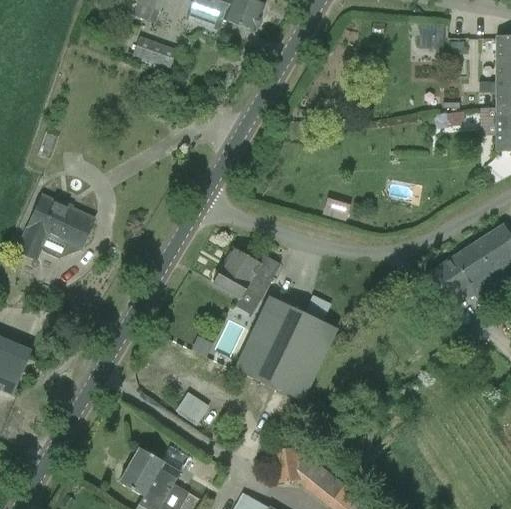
[(137,0),(137,2),(160,10),(163,0),(137,0)]
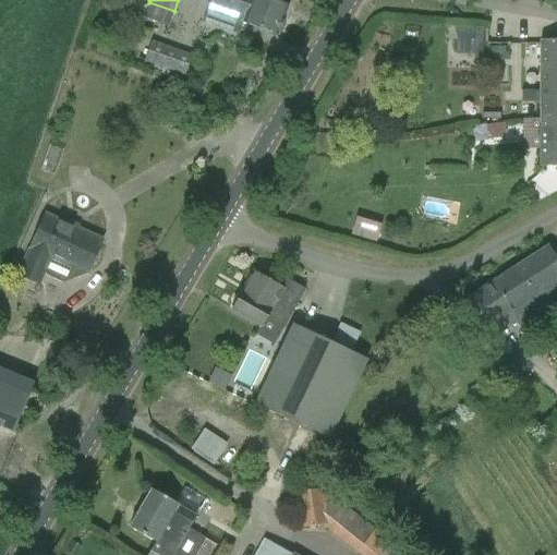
[(209,0),(207,8),(241,20),(278,33),(288,4),(275,0),(209,0)]
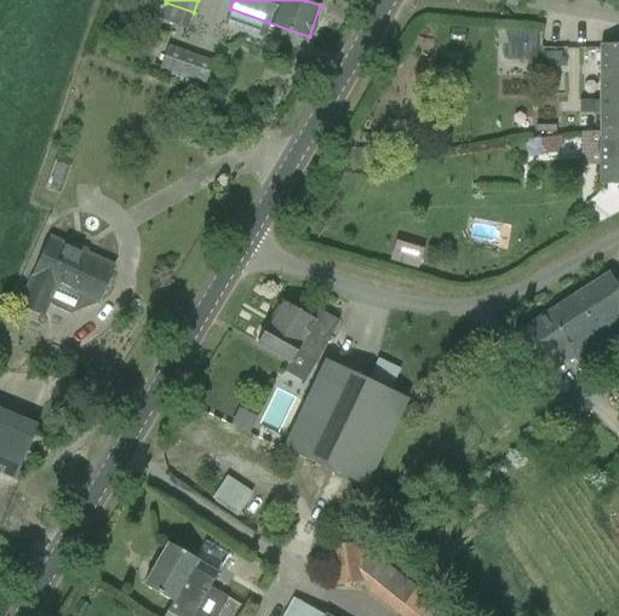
[(508,55),(537,56),(538,28),(509,27),(508,55)]
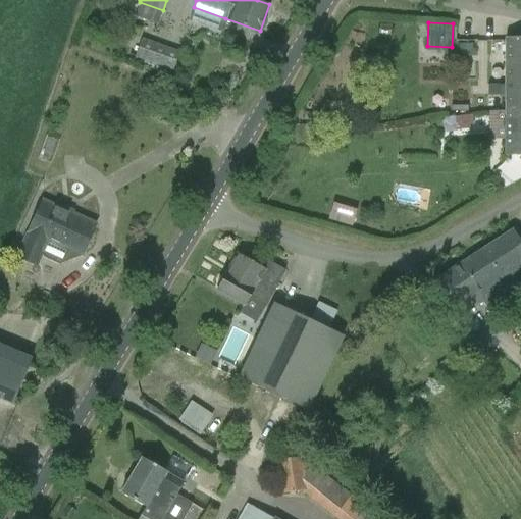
[(520,35),(506,36),(506,108),(520,108),(520,35)]
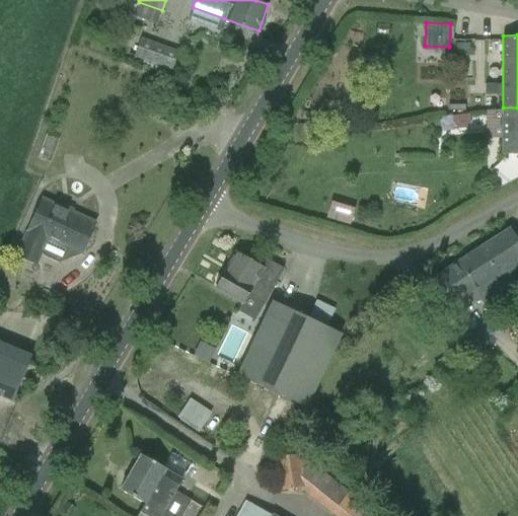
[(179,49),(141,35),(135,56),(172,69),(179,49)]
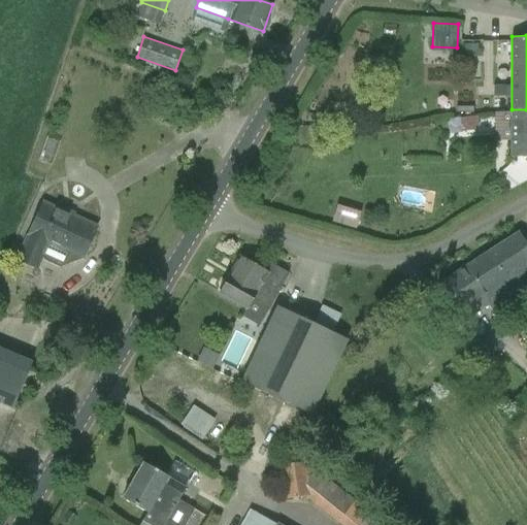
[(455,58),(455,48),(430,48),(430,58),(455,58)]
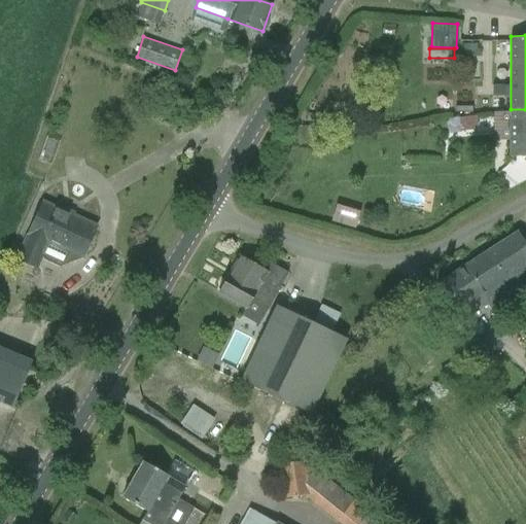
[(525,109),(511,109),(511,155),(525,155),(525,109)]
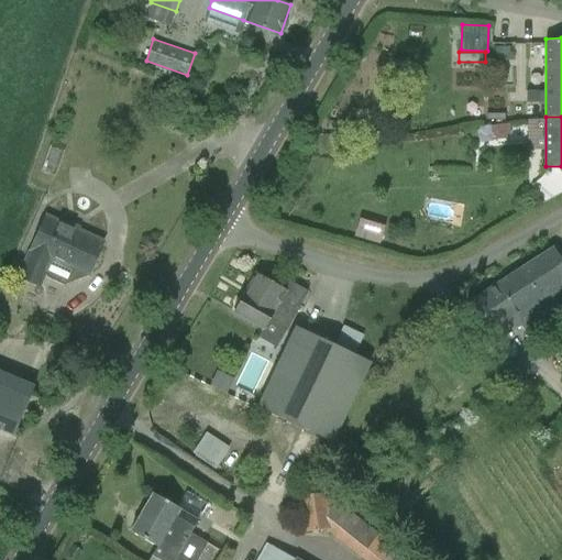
[(505,132),(504,123),(491,124),(492,134),(505,132)]
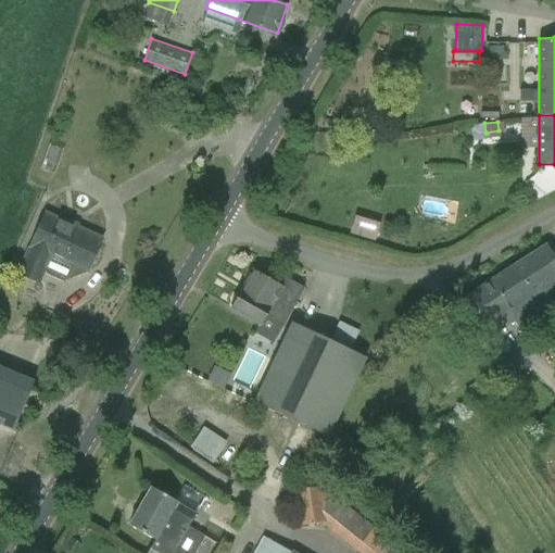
[(63,279),(88,269),(102,238),(45,212),(30,243),(19,272),(38,280),(45,266),(47,272),(63,279)]
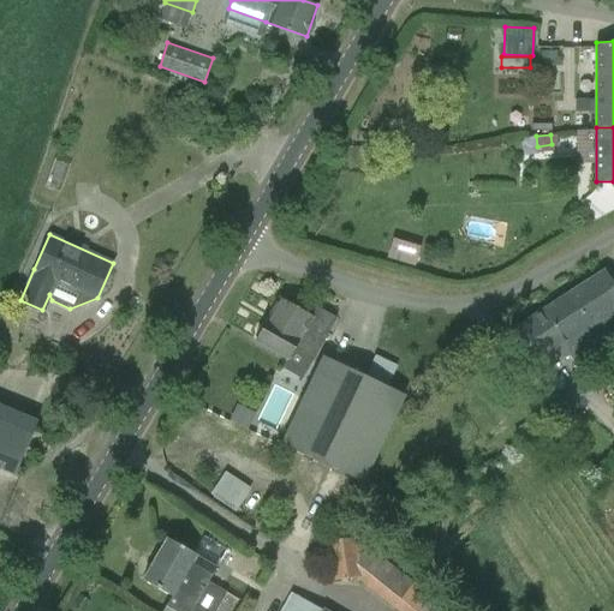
[(421,245),(393,238),(387,256),(415,264),(421,245)]
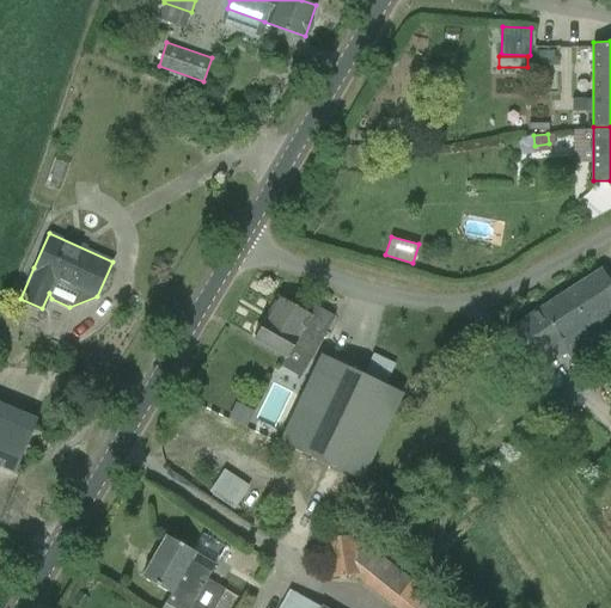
[(506,329),(535,372),(567,352),(576,368),(610,345),(610,281),(602,268),(506,329)]
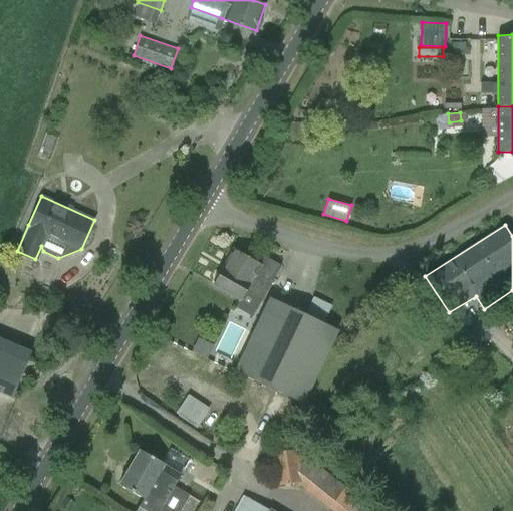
[(235,248),(214,283),(242,298),(236,307),(252,316),(269,287),(281,265),(265,255),(260,263),(235,248)]
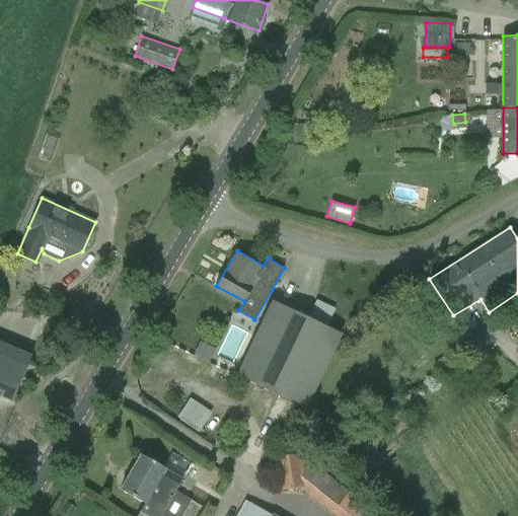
[(273,300),(264,318),(237,373),(306,407),(342,333),(326,325),(335,307),(316,298),(308,316),(273,300)]
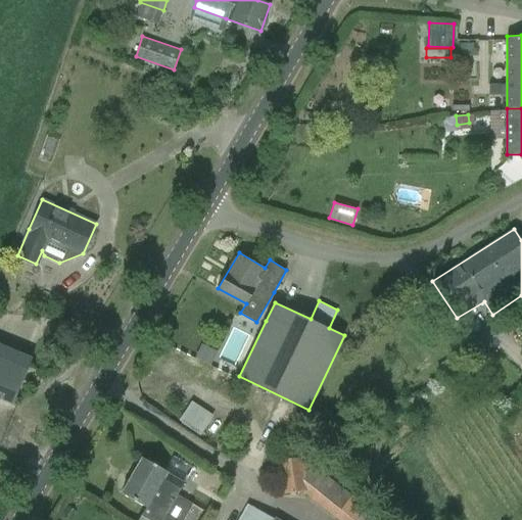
[(0,396),(13,403),(33,358),(0,343),(0,396)]
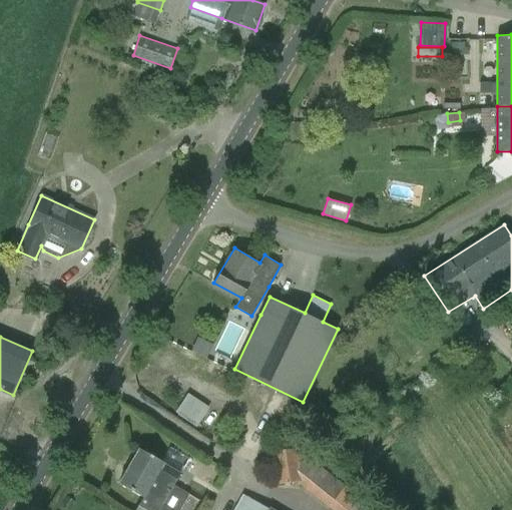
[(439,351),(427,358),(433,369),(446,361),(439,351)]
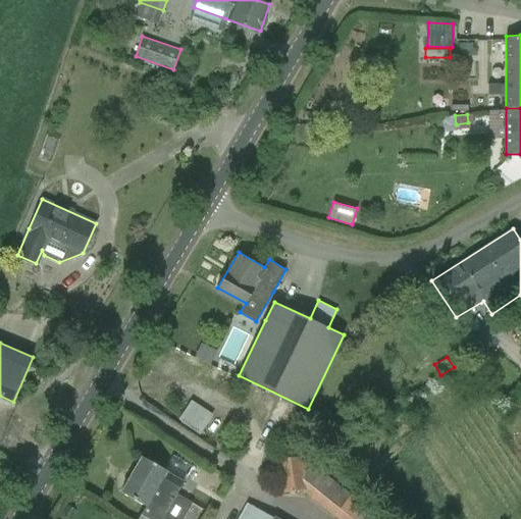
[(191,398),(179,416),(203,430),(214,412),(191,398)]
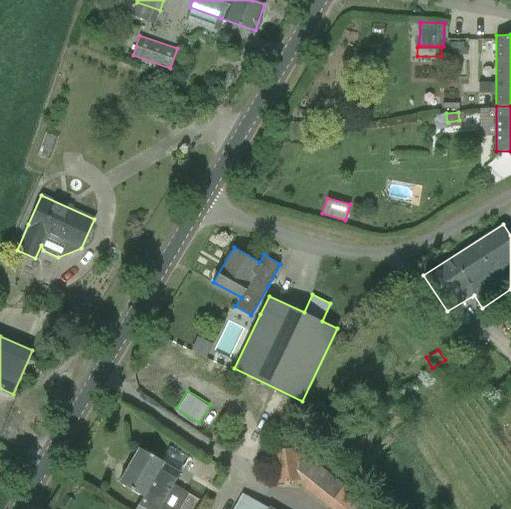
[(296,445),(271,448),(275,482),(298,480),(333,508),(349,508),(358,498),(347,489),(348,486),(296,445)]
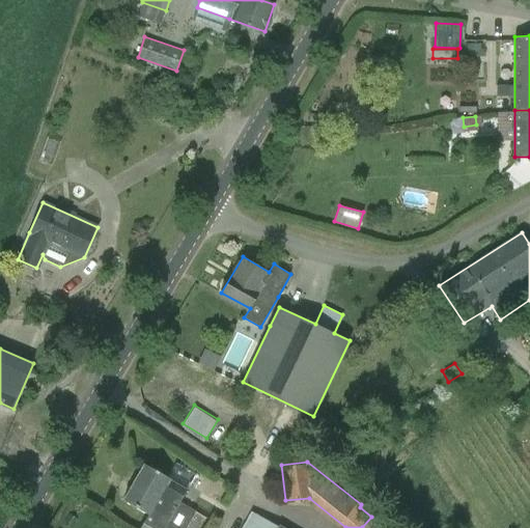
[(123,500),(147,513),(148,515),(162,492),(179,502),(180,500),(187,490),(169,479),(170,478),(144,464),(123,500)]
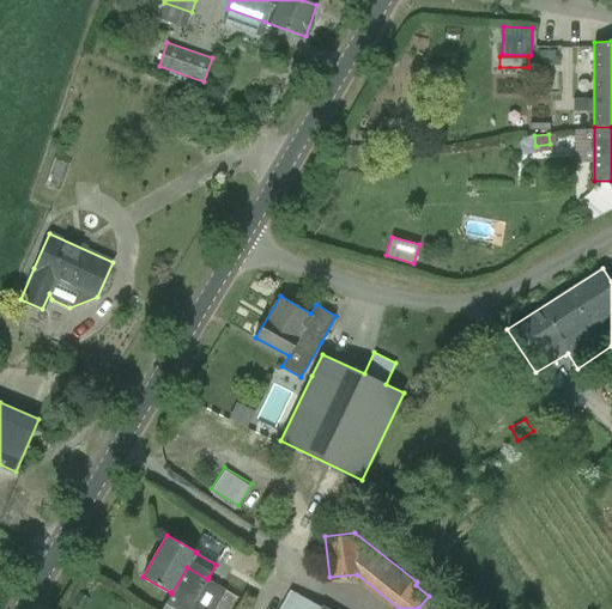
[(213,608),(226,588),(208,577),(207,579),(187,567),(171,594),(170,592),(161,608),(213,608)]
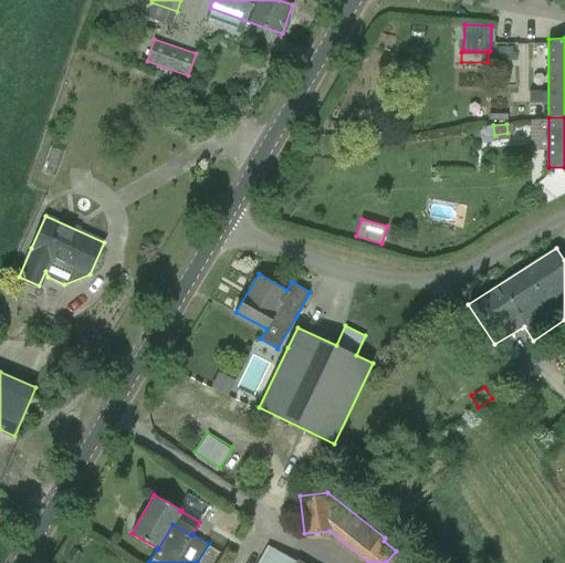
[(295,562),(297,561),(268,544),(258,562),(295,562)]
